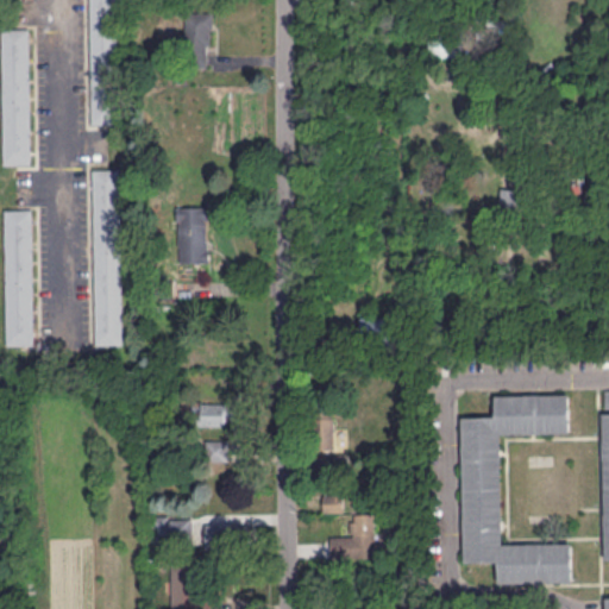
[(90,0),(92,123),(119,123),(118,0),(90,0)]
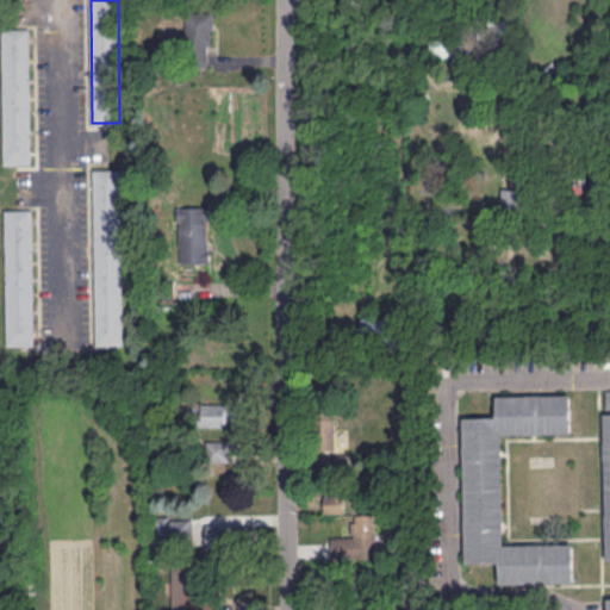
[(187,12),(187,66),(211,66),(211,12),(187,12)]
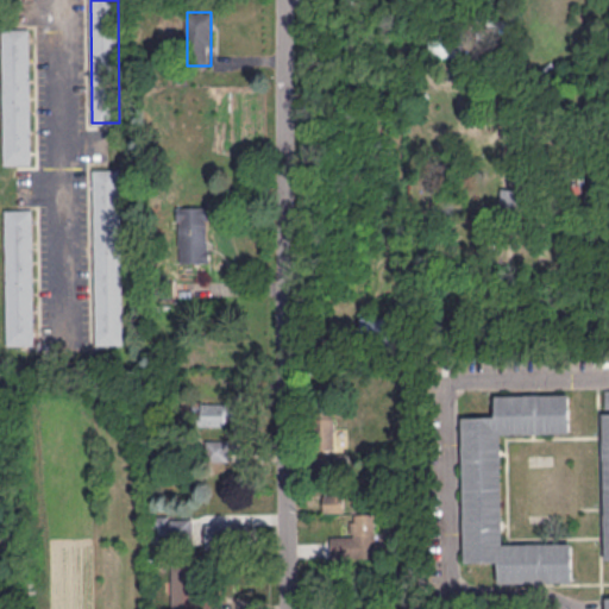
[(30,27),(2,29),(4,164),(31,163),(30,27)]
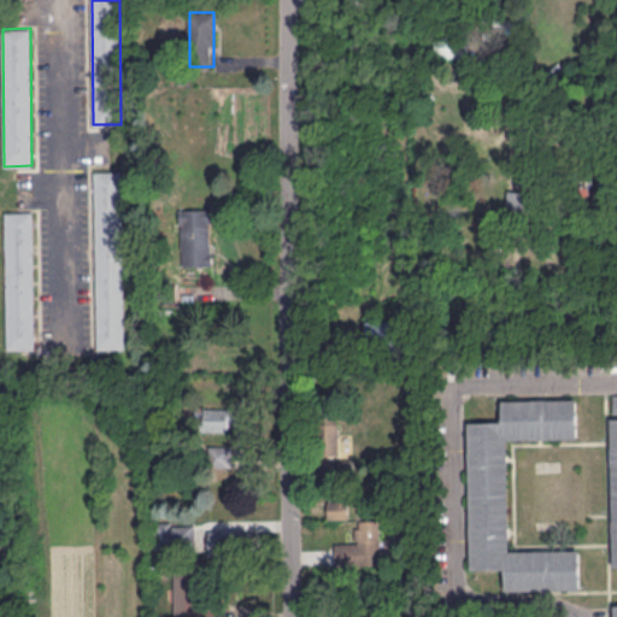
[(123,170),(94,171),(98,350),(125,348),(123,170)]
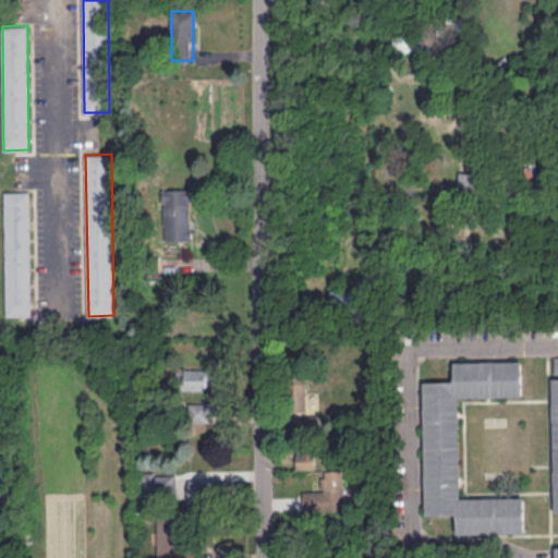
[(459,187),(475,190),(477,174),(461,172),(459,187)]
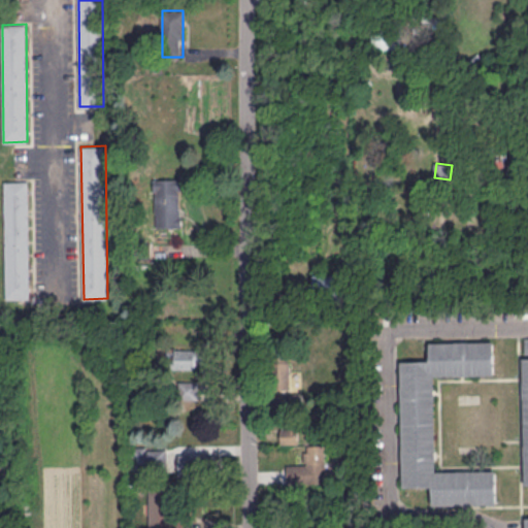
[(156,228),(182,228),(182,178),(156,178),(156,228)]
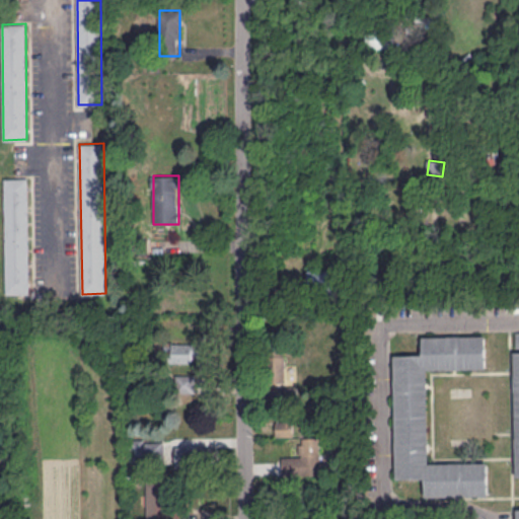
[(27,178),(5,178),(6,293),(28,293),(27,178)]
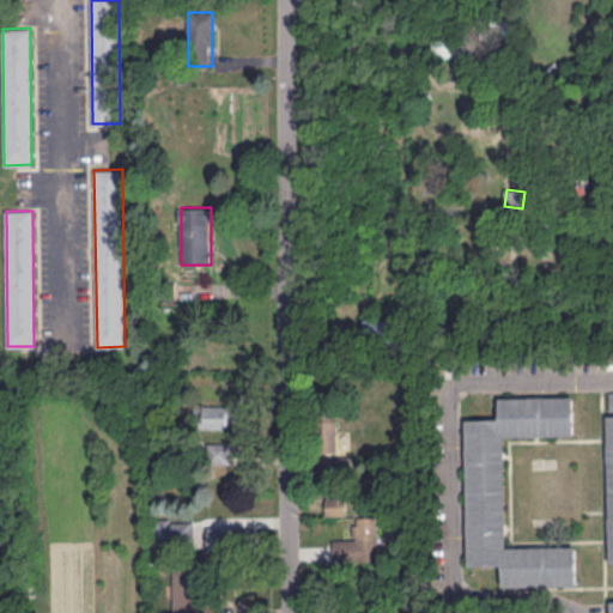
[(365,320),(365,346),(400,346),(400,320),(365,320)]
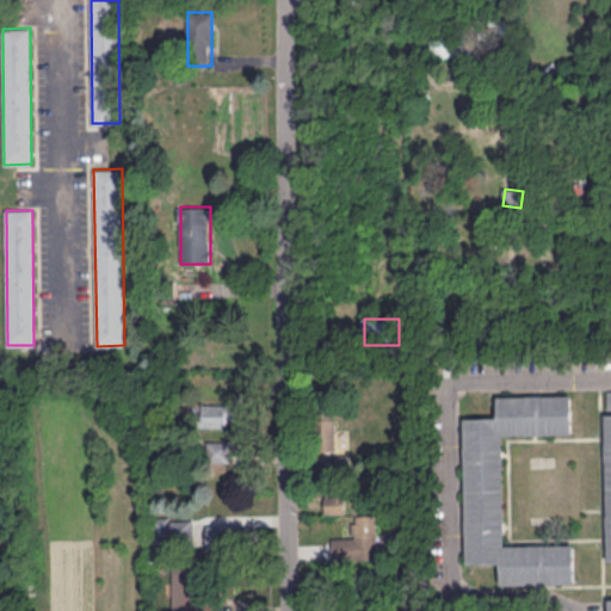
[(575,582),(574,543),(505,544),(503,436),(572,433),(572,394),(498,396),(498,417),(463,418),(466,563),(501,562),(501,585),(575,582)]
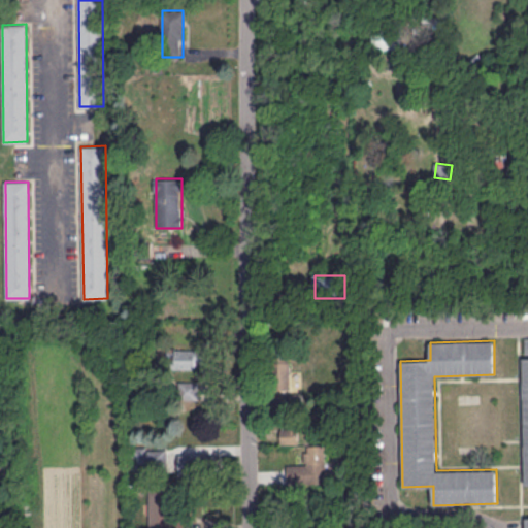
[(201,349),(175,349),(175,369),(201,369),(201,349)]
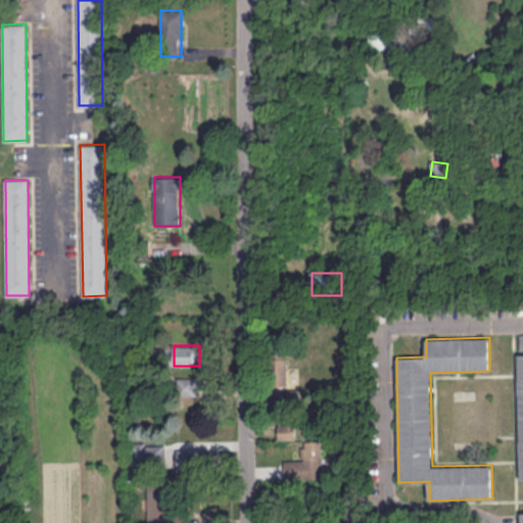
[(287,385),(287,350),(268,350),(268,385),(287,385)]
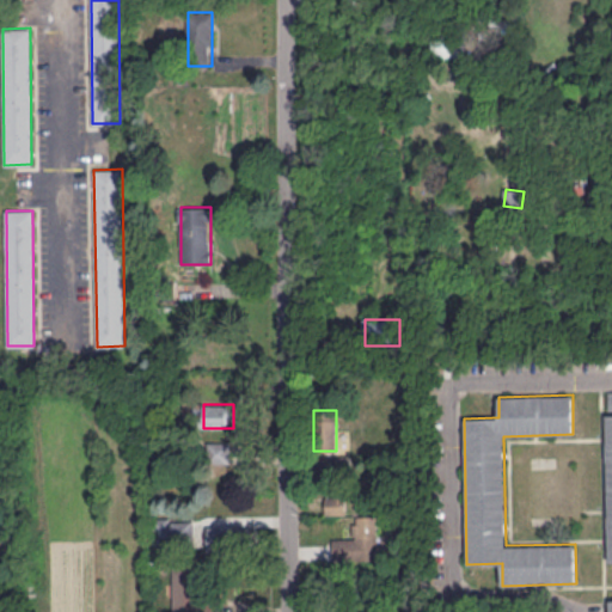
[(228,463),(230,442),(208,442),(207,461),(228,463)]
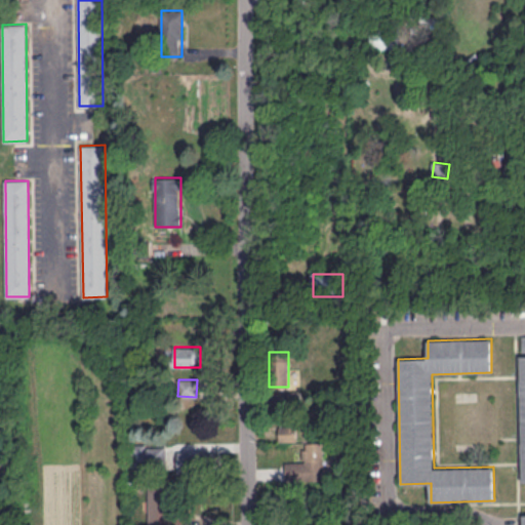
[(286,461),(286,481),(327,481),(326,442),(304,442),(304,461),(286,461)]
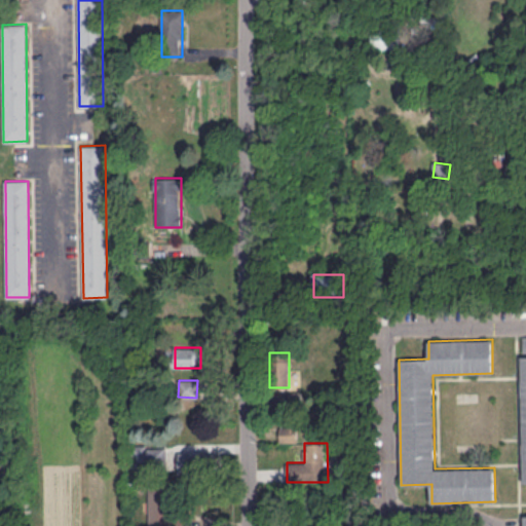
[(218,474),(218,451),(178,451),(178,474),(218,474)]
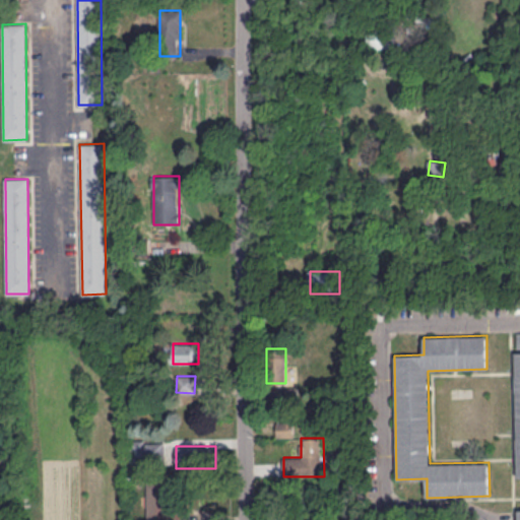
[(147,481),(147,519),(174,519),(174,481),(147,481)]
